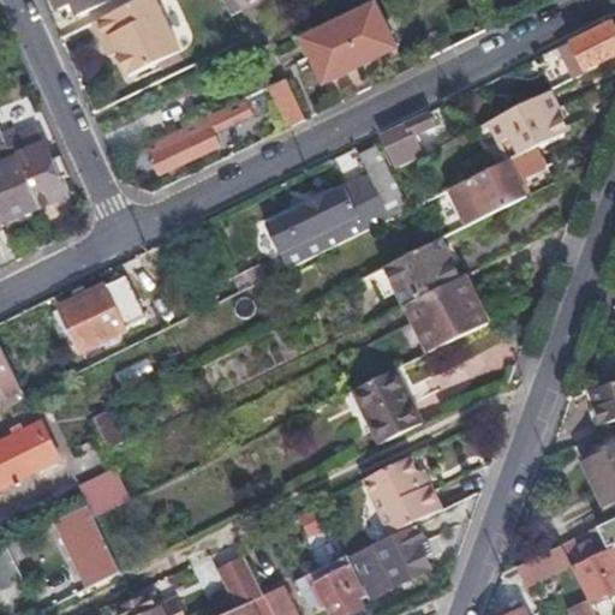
[(55,0),(60,9),(72,3),(78,12),(103,0),(55,0)]
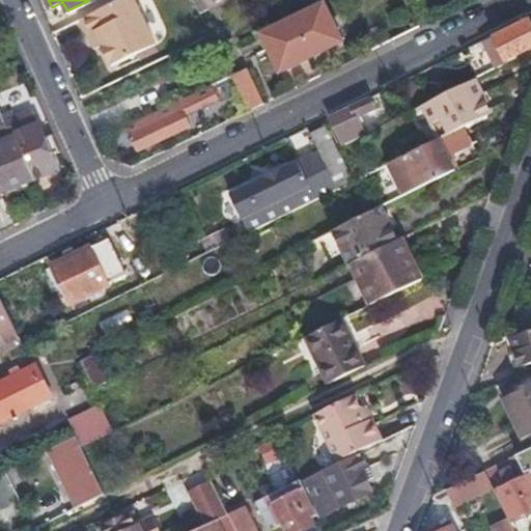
[(133,0),(118,0),(79,19),(87,35),(94,32),(111,65),(155,44),(133,0)]
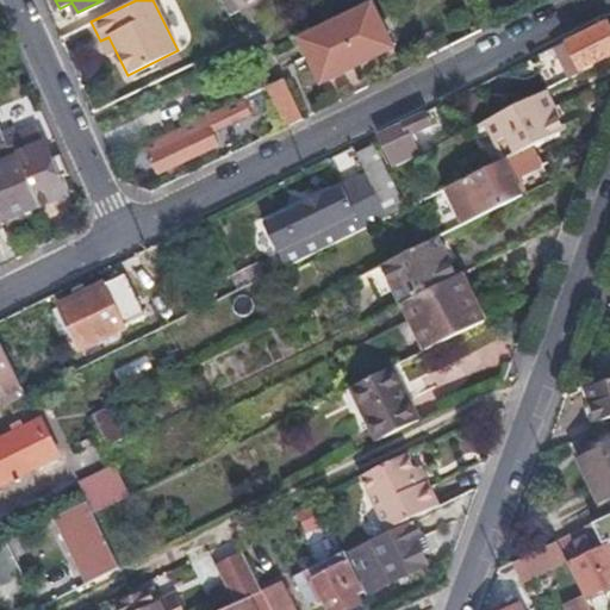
[(221,0),(230,19),(268,0),(221,0)]
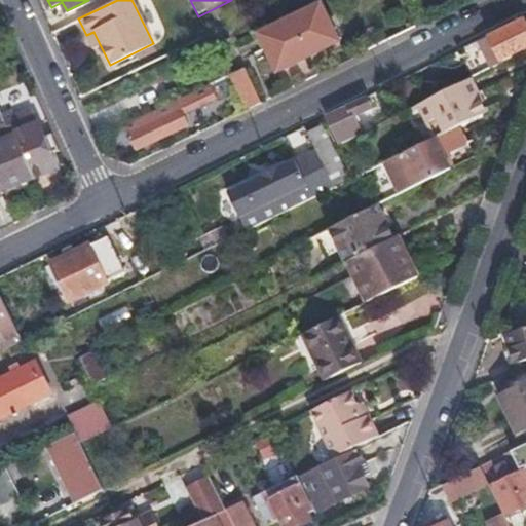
[(339,40),(321,3),(259,32),(276,70),(339,40)]
